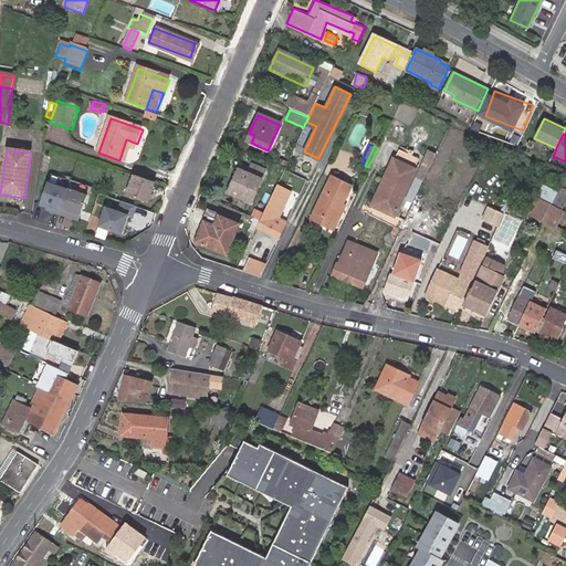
[(422,182),(437,155),(430,152),(417,179),(422,182)]
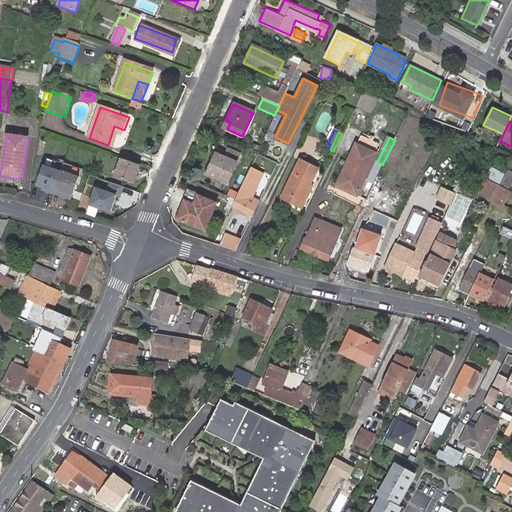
[(343,179),(361,189),(377,155),(355,144),(343,171),(346,172),(343,179)]
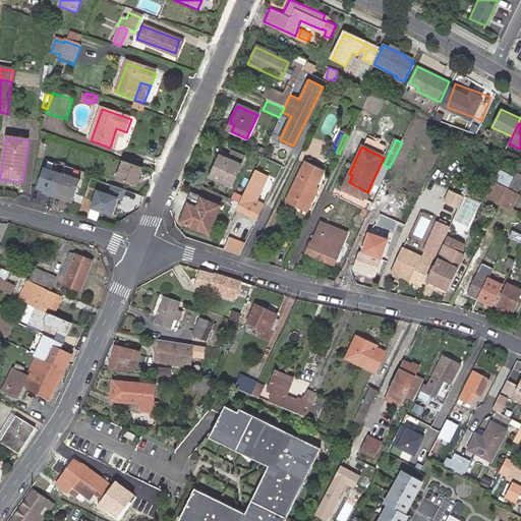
[(220,156),(210,178),(231,187),(240,166),(220,156)]
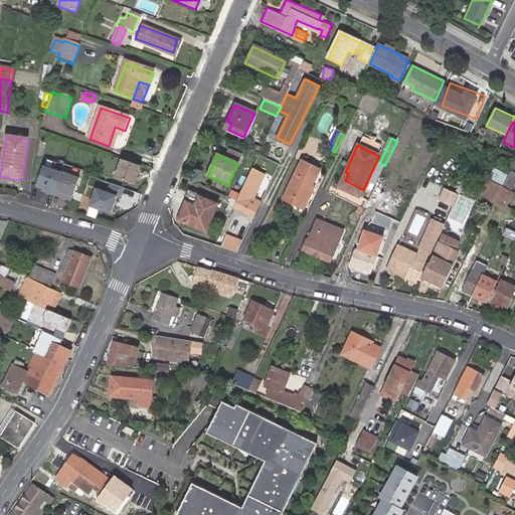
[(135,185),(141,166),(122,159),(115,178),(135,185)]
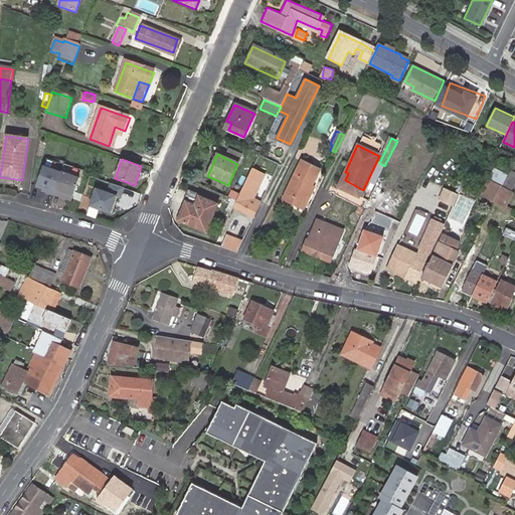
[(58,171),(60,165),(44,160),(42,165),(58,171)]
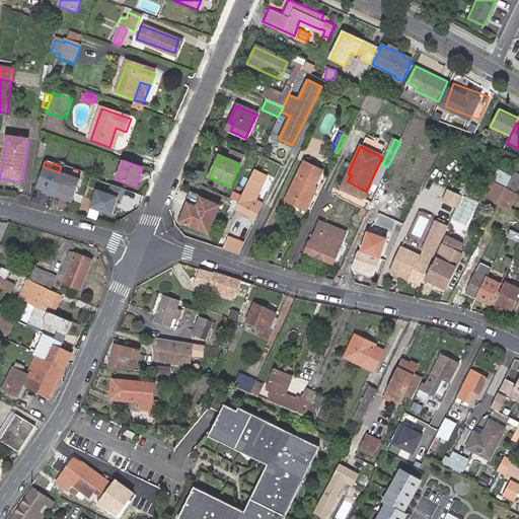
[(303,161),(287,195),(306,203),(322,170),(303,161)]
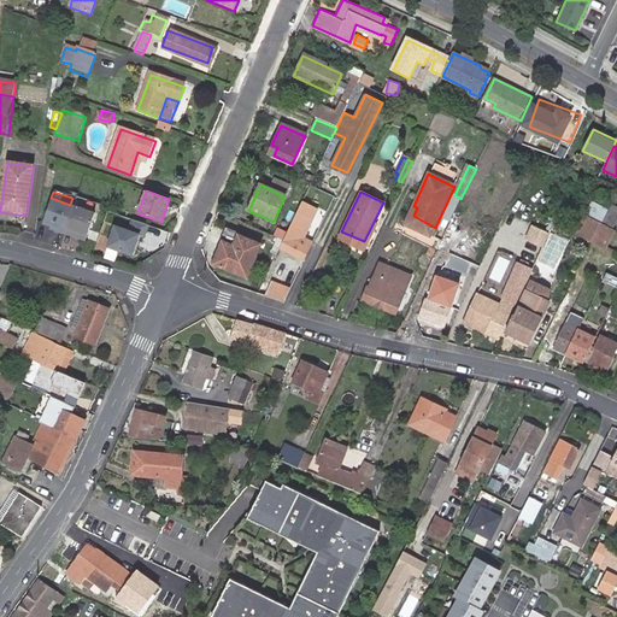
[(64,230),(72,206),(70,205),(51,198),(42,223),(50,225),(48,228),(63,233),(64,230)]
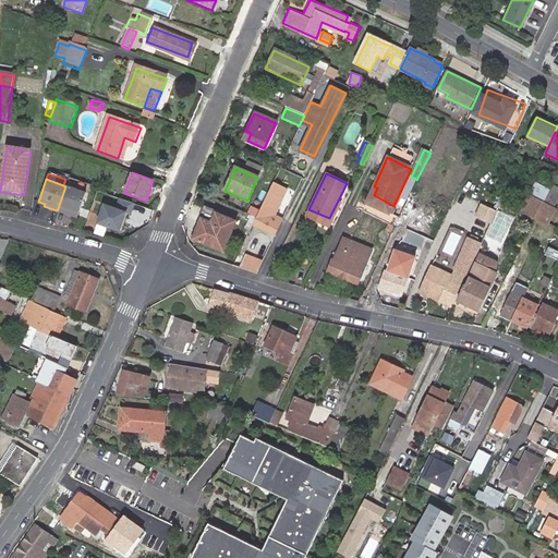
[(534,220),(548,191),(535,183),(520,214),(534,220)]
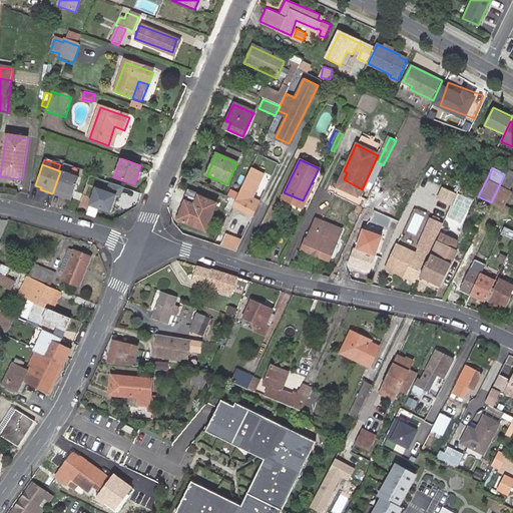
[(250,170),(232,208),(251,217),(258,205),(245,199),(258,174),(250,170)]
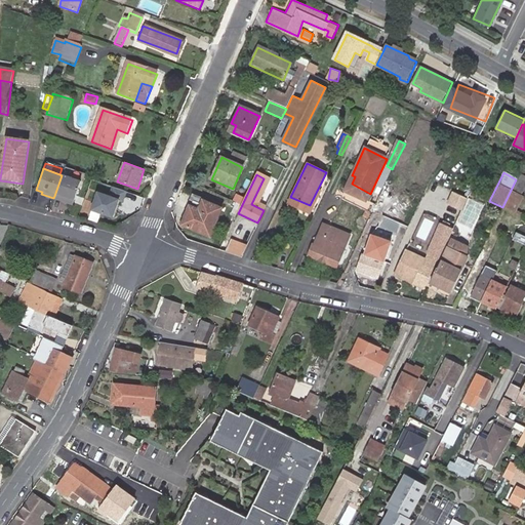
[(72,204),(80,182),(62,175),(54,196),(61,198),(59,200),(72,204)]
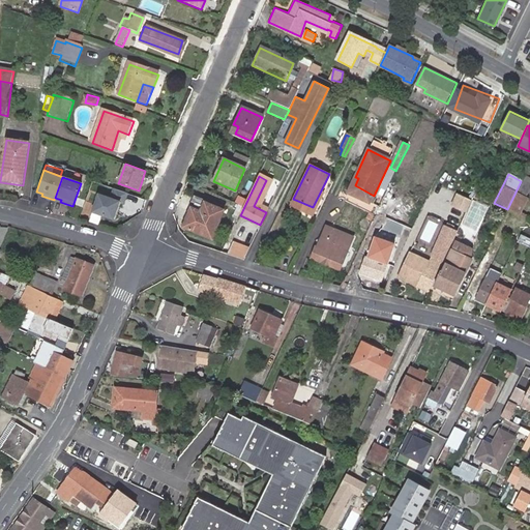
[(529,190),(529,185),(521,181),(507,209),(519,215),(520,212),(522,208),(526,200),(529,190)]
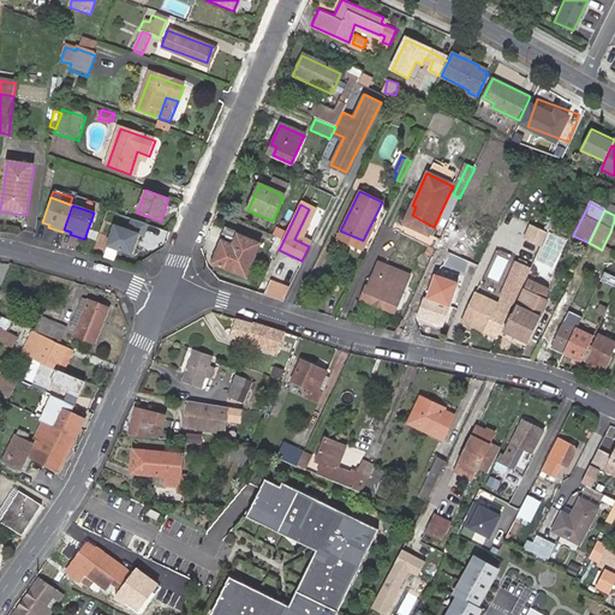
[(412,215),(408,214),(402,226),(417,233),(418,228),(408,224),(412,215)]
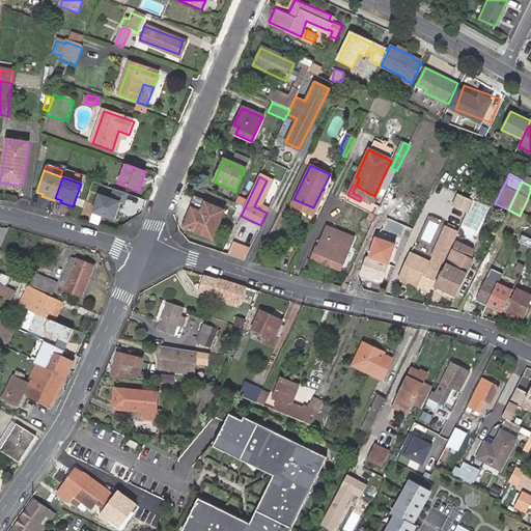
[(370,205),(374,196),(356,186),(353,193),(361,197),(360,201),(370,205)]
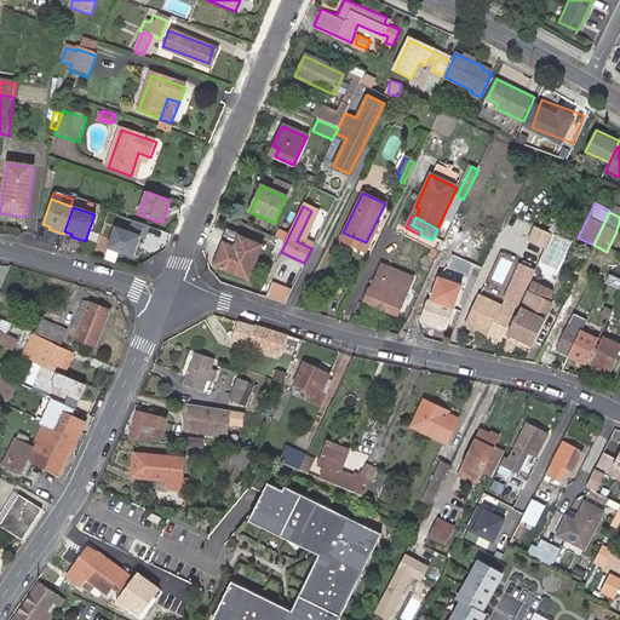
[(133,256),(141,236),(145,237),(149,227),(132,219),(128,231),(116,228),(109,247),(133,256)]
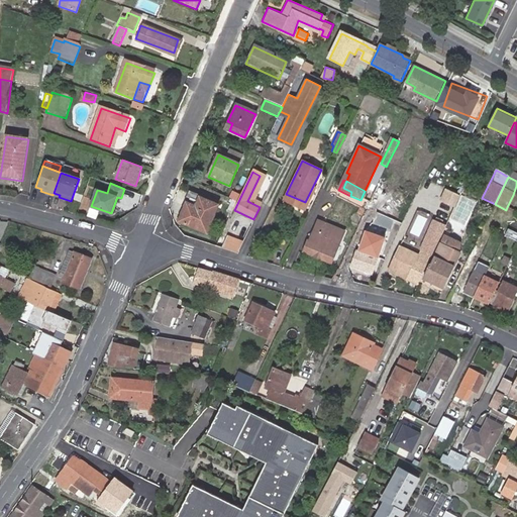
[(388,193),(376,187),(373,195),(362,216),(369,219),(374,222),(388,193)]
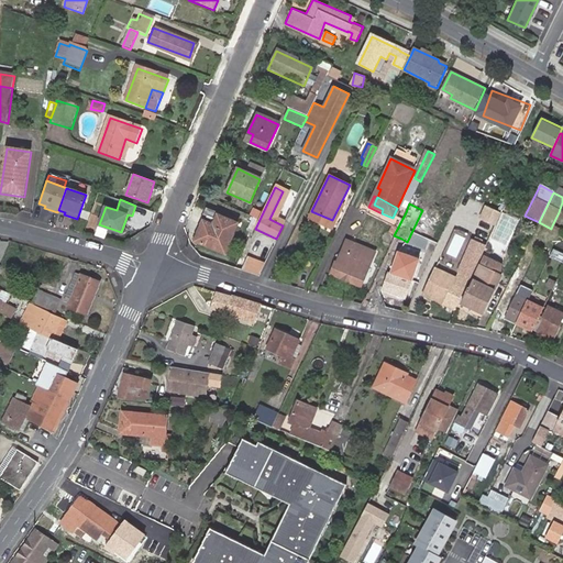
[(500,213),(483,207),(478,218),(495,225),(500,213)]
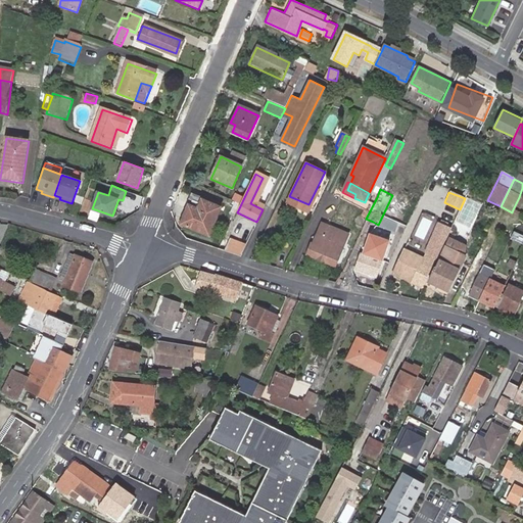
[(178,225),(206,237),(218,208),(190,197),(178,225)]
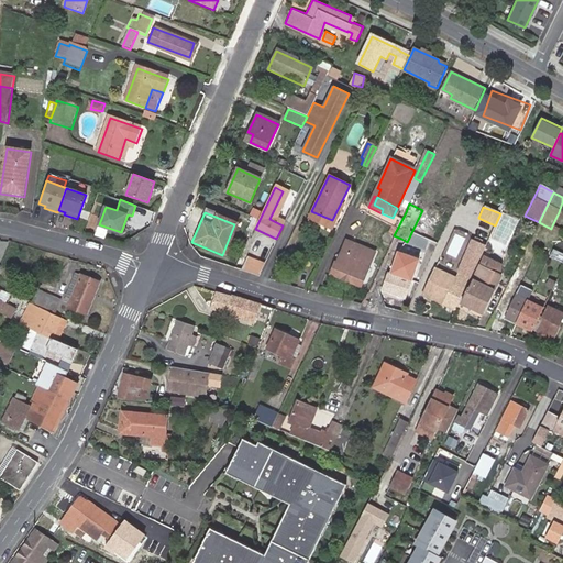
[(471,240),(452,278),(466,285),(484,246),(471,240)]
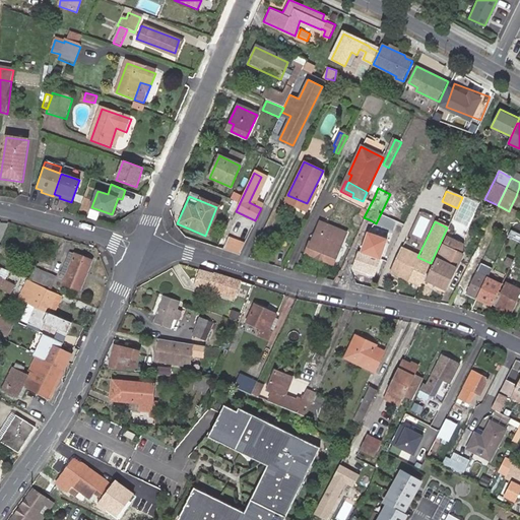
[(331,241),(337,243),(341,234),(322,224),(318,235),(321,237),(331,241)]
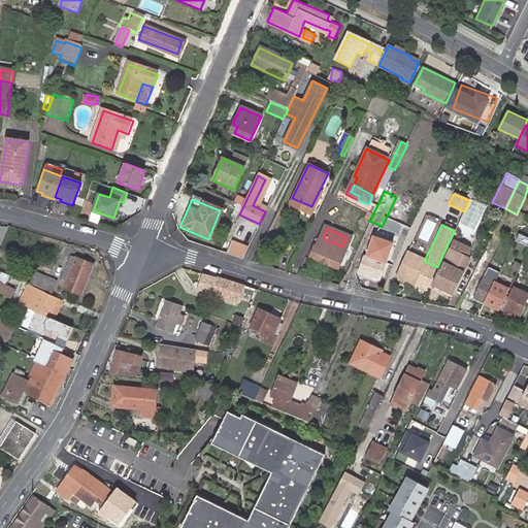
[(365,257),(363,256),(358,272),(380,279),(385,263),(392,243),(372,236),(365,257)]
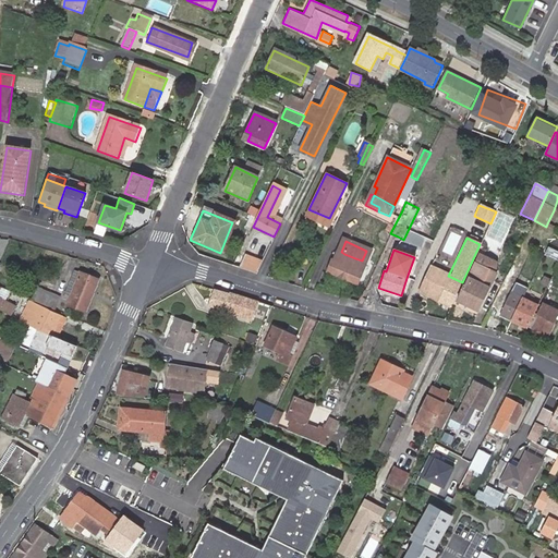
[(351,268),(353,265),(355,258),(344,254),(340,264),(331,261),(327,270),(356,282),(361,274),(351,268)]
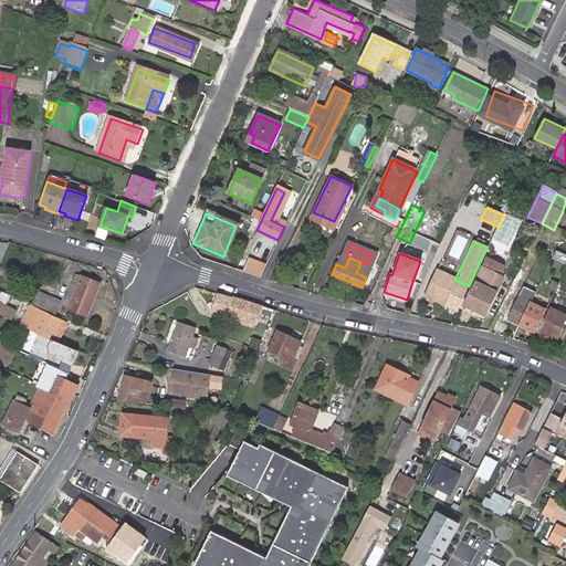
[(495,274),(501,265),(486,259),(482,268),(495,274)]
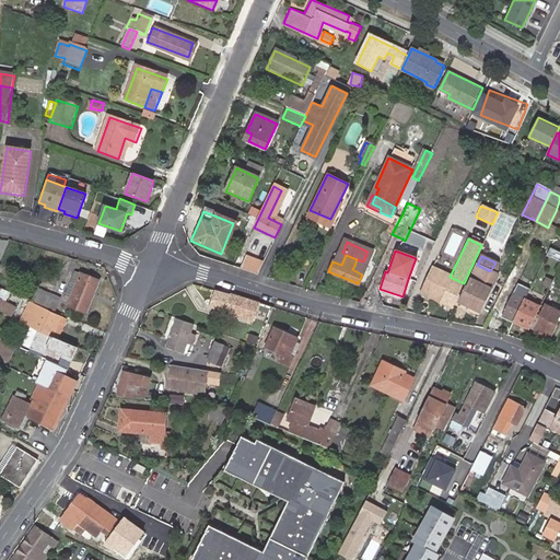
[(477,265),(475,270),(488,276),(490,271),(477,265)]
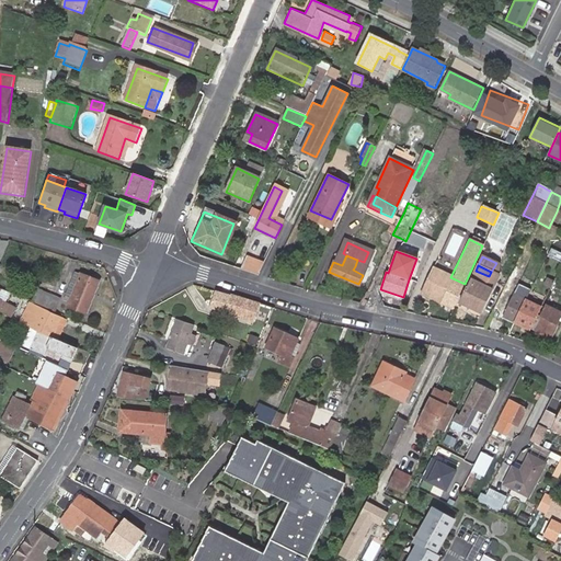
[(465,284),(450,277),(434,270),(422,294),(453,309),(465,284)]
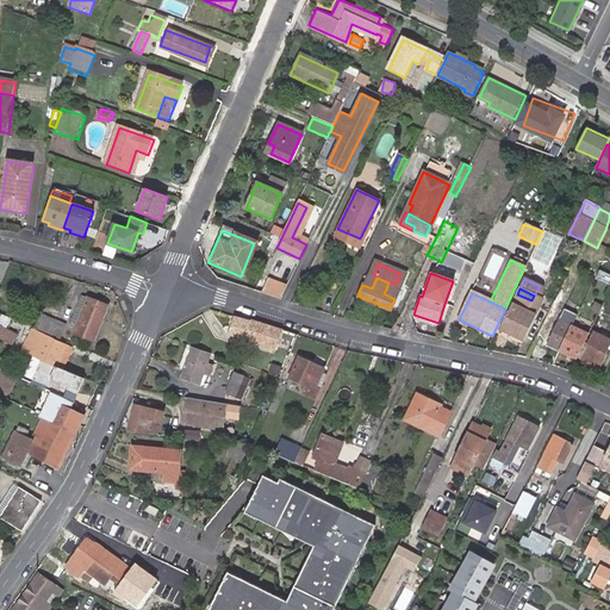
[(535,315),(540,304),(531,300),(517,294),(512,304),(502,328),(523,338),(535,315)]
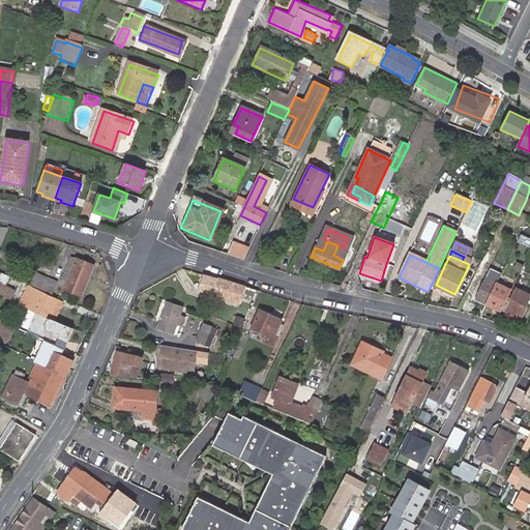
[(84,301),(93,283),(98,272),(77,261),(62,287),(67,290),(65,292),(84,301)]
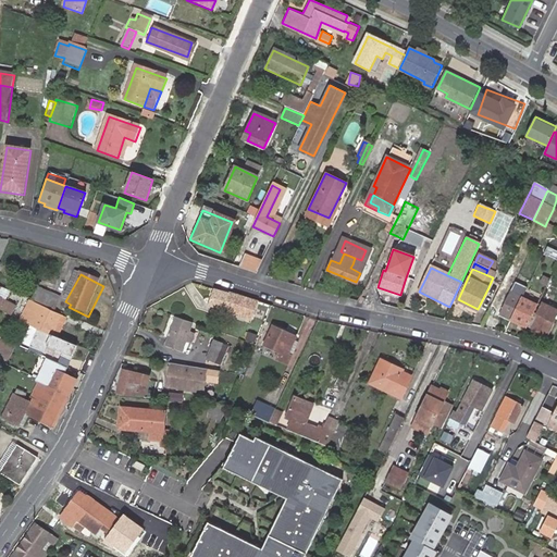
[(522,297),(524,294),(506,285),(504,288),(522,297)]
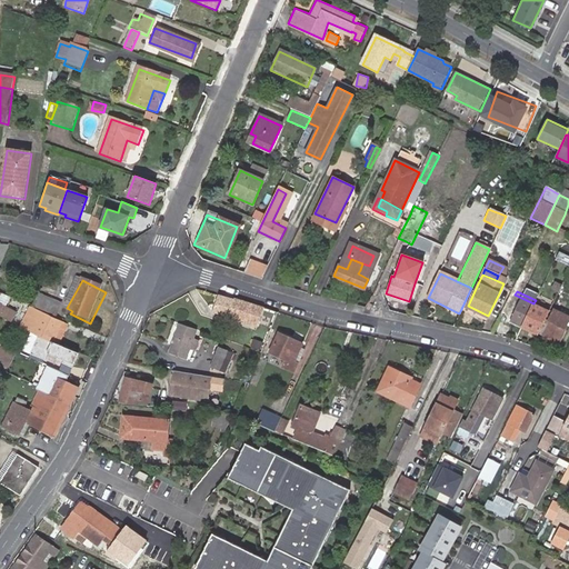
[(39,293),(32,307),(40,311),(46,297),(39,293)]
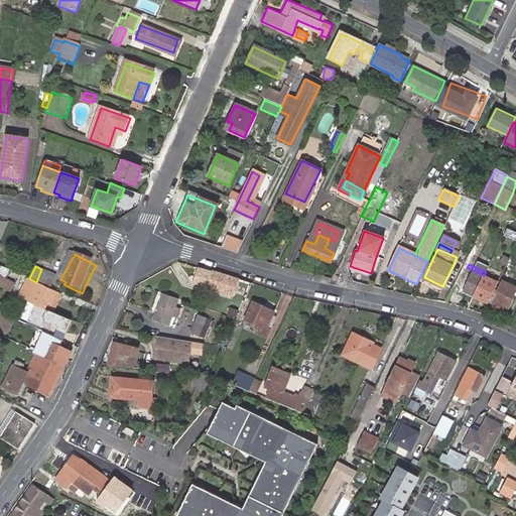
[(453,266),(442,286),(446,288),(457,268),(453,266)]
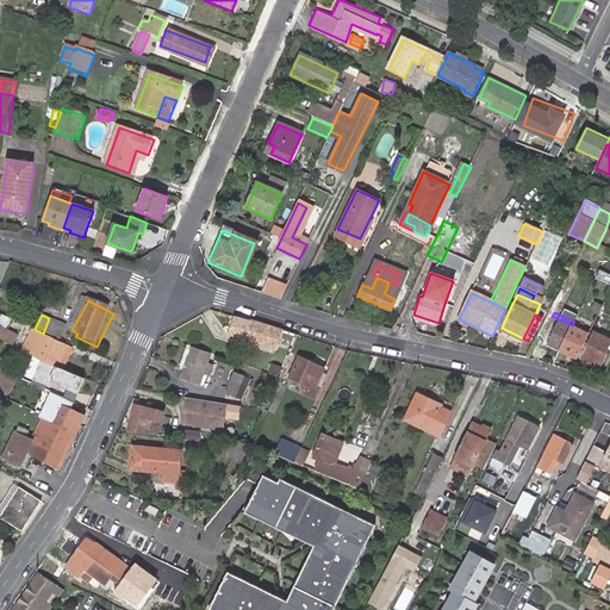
[(584,346),(587,340),(570,331),(572,325),(552,316),(540,342),(578,360),(584,346)]
